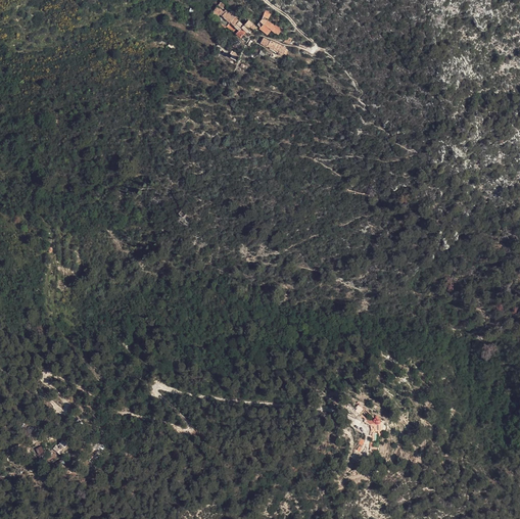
[(217,6),(214,10),(220,14),(223,10),(217,6)]
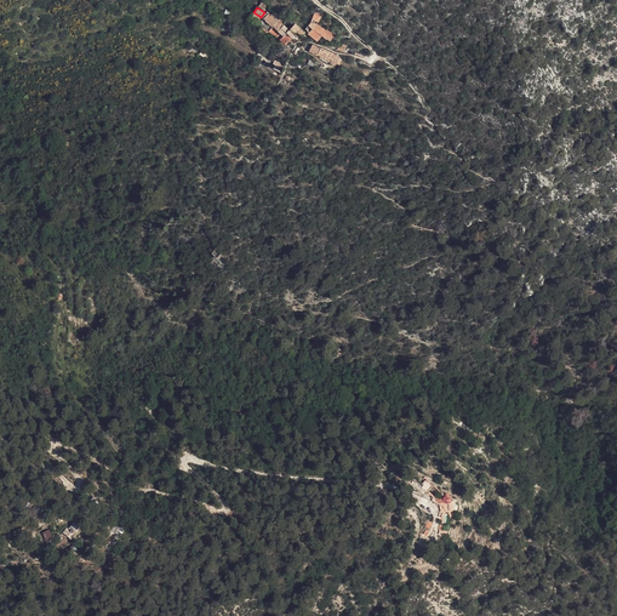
[(262,27),(268,32),(276,21),(280,16),(274,11),(270,15),(269,16),(266,13),(264,12),(261,17),(266,21),(262,27)]
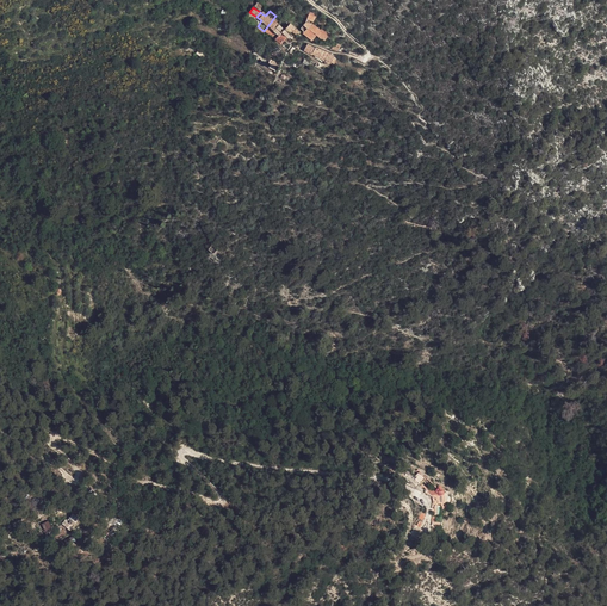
[(249,12),(245,18),(252,23),(256,17),(249,12)]
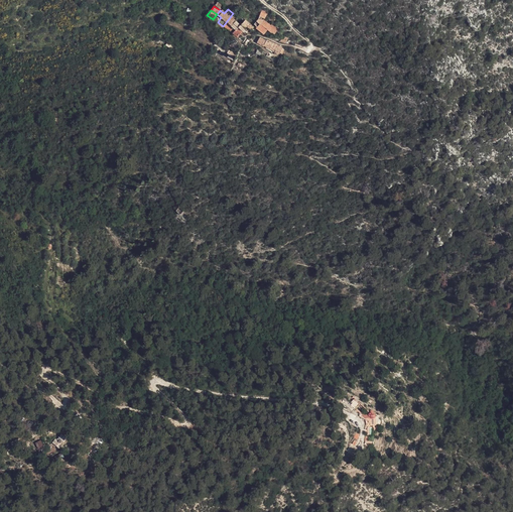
[(230,17),(235,20),(245,28),(246,26),(251,29),(254,26),(244,19),(243,20),(238,15),(234,12),(233,13),(230,17)]
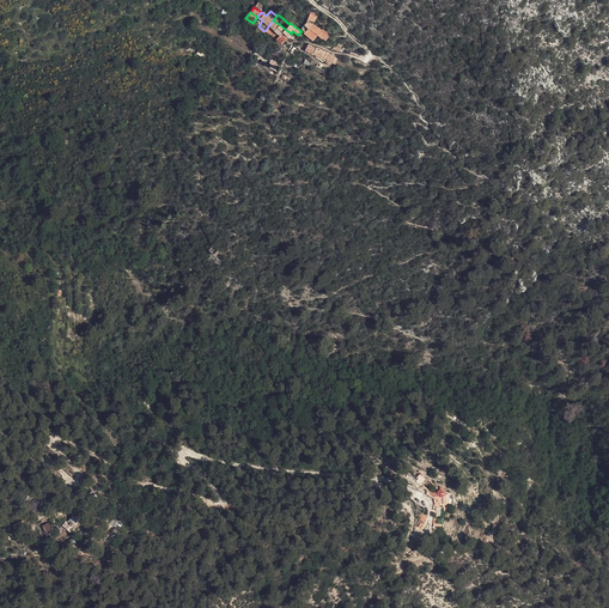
[(257,17),(253,23),(259,26),(262,20),(257,17)]
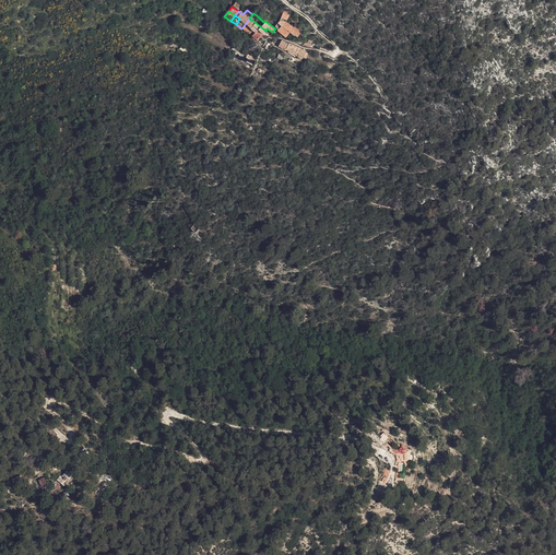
[(255,22),(249,19),(241,28),(250,34),(253,28),(251,27),(255,22)]
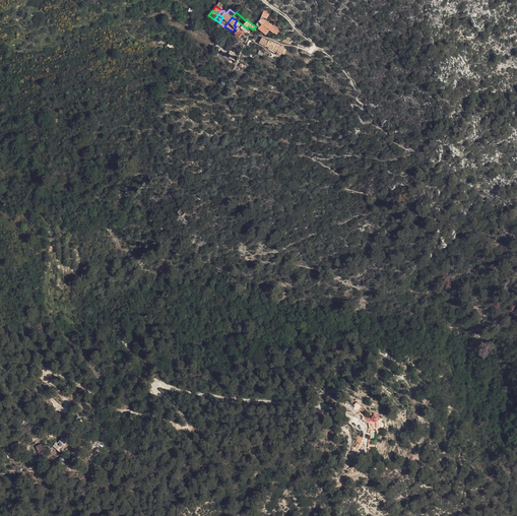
[(234,25),(236,26),(239,28),(239,27),(245,30),(247,28),(237,20),(234,25)]
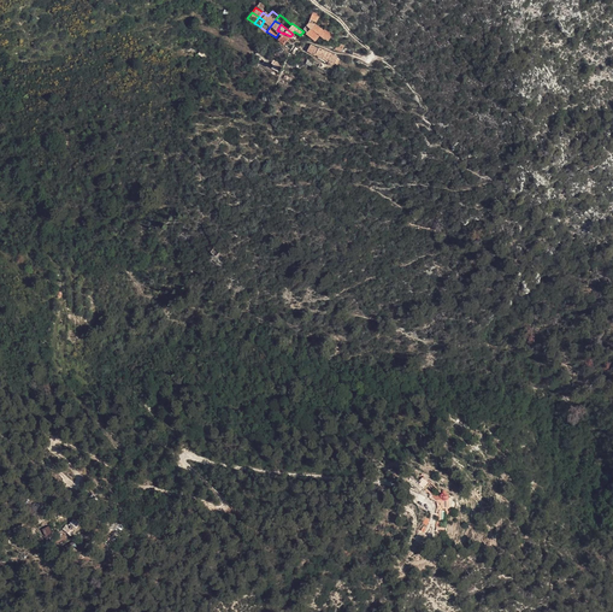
[(329,36),(317,24),(313,28),(316,30),(320,36),(324,40),(329,36)]
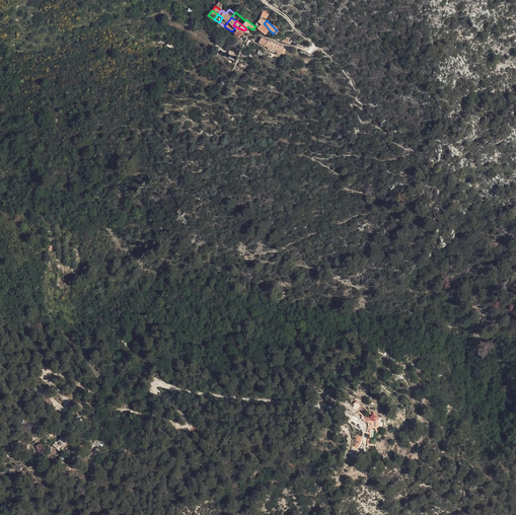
[(266,33),(270,30),(266,25),(262,29),(266,33)]
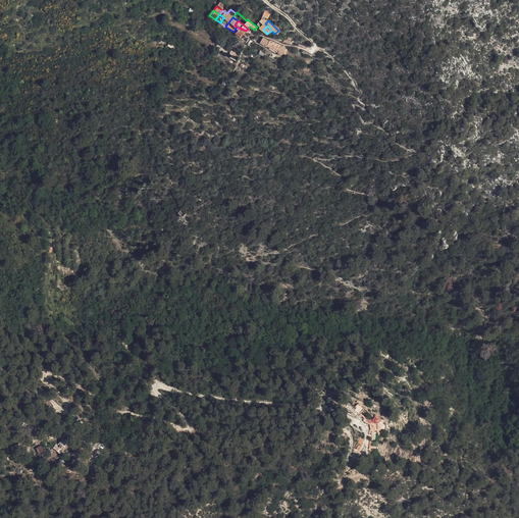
[(246,31),(240,28),(240,29),(236,34),(241,37),(246,31)]
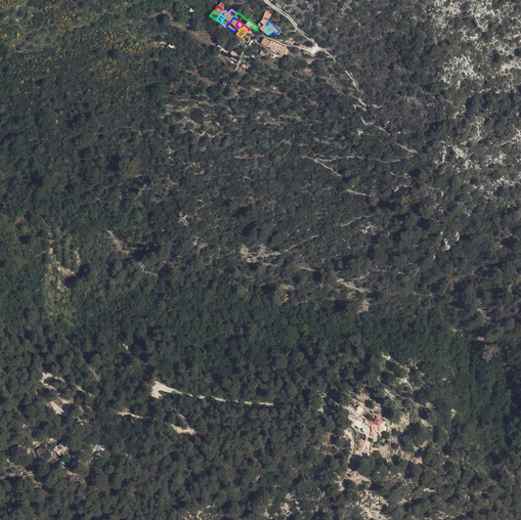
[(269,40),(263,37),(261,43),(271,48),(271,47),(274,49),(275,47),(277,48),(279,43),(270,39),(269,40)]
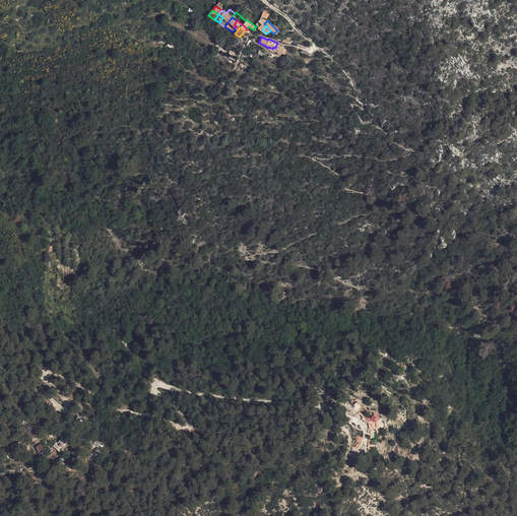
[(279,46),(279,44),(277,43),(275,48),(273,47),(272,49),(269,47),(269,48),(280,53),(283,47),(279,46)]
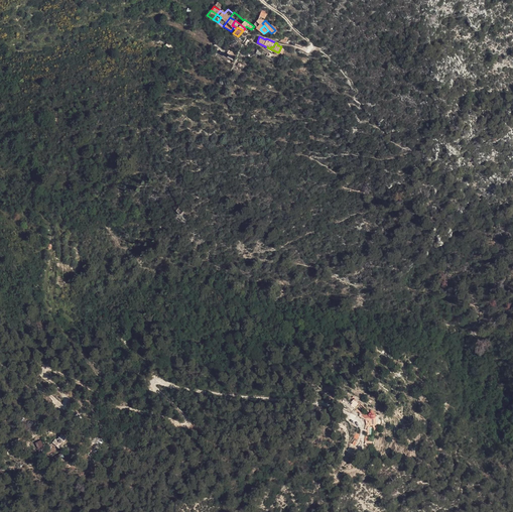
[(357,398),(352,403),(357,408),(358,409),(364,402),(358,397),(357,398)]
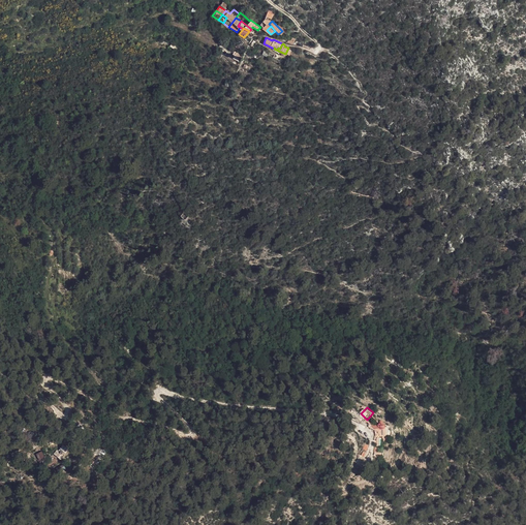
[(382,422),(382,423),(381,423),(381,424),(376,426),(368,419),(367,420),(372,424),(371,425),(377,430),(377,435),(388,435),(388,430),(391,430),(391,426),(388,426),(388,425),(388,424),(387,423),(385,423),(385,422),(387,422),(387,421),(385,421),(385,420),(384,420),(383,420),(383,421),(382,422)]
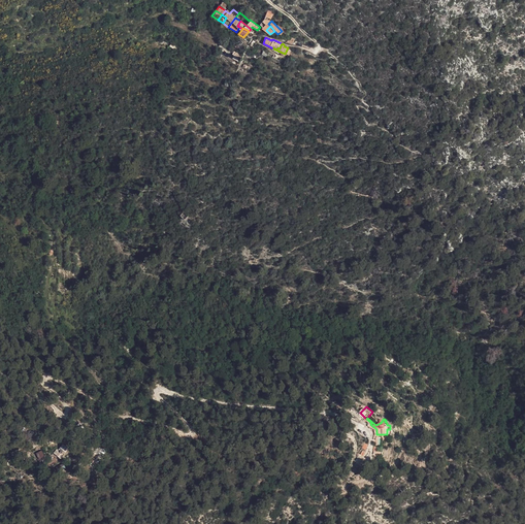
[(59,439),(51,449),(57,454),(65,444),(59,439)]
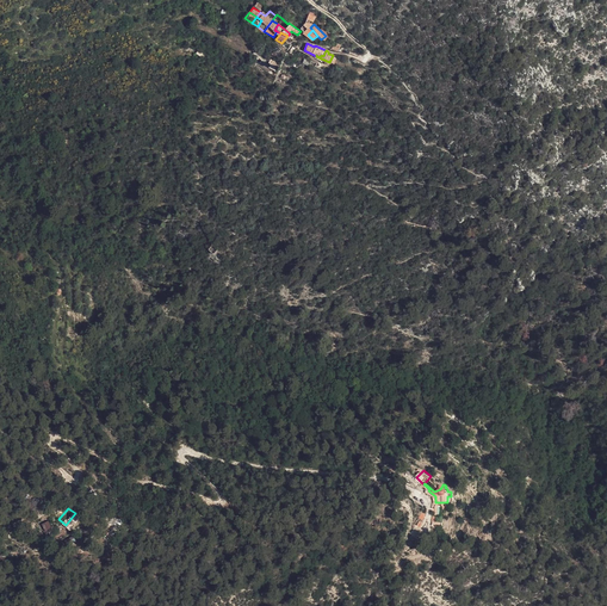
[(113,512),(111,519),(117,521),(125,523),(127,513),(113,512)]
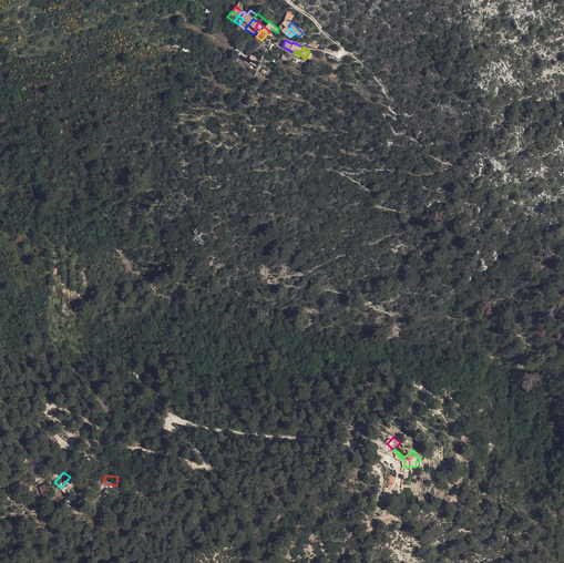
[(38,489),(44,485),(41,480),(34,482),(38,489)]
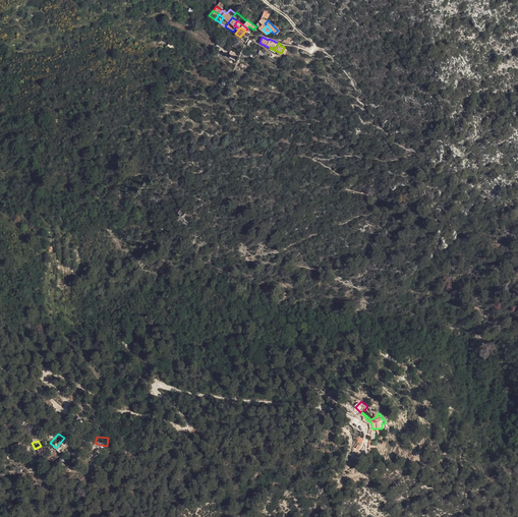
[(361,445),(358,444),(356,448),(352,456),(357,458),(361,458),(366,451),(362,449),(361,451),(358,450),(361,445)]
